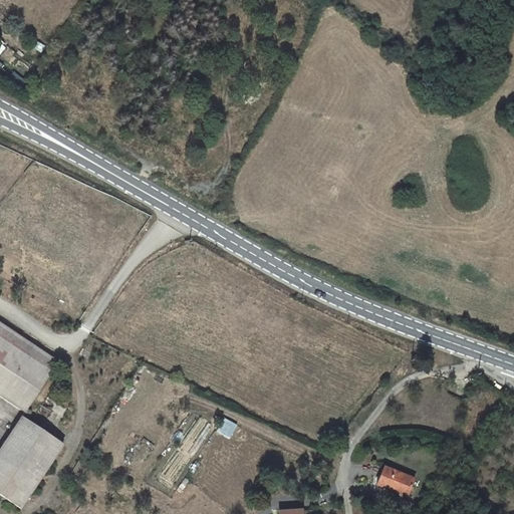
[(27,409),(58,361),(0,322),(0,396),(24,412),(27,409)]
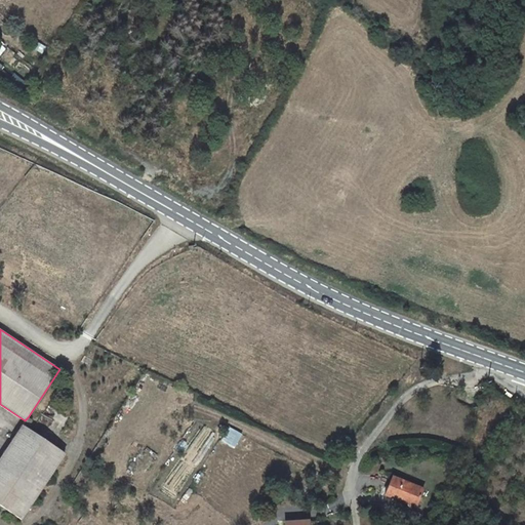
[(32,420),(28,417),(25,420),(23,425),(27,428),(32,420)]
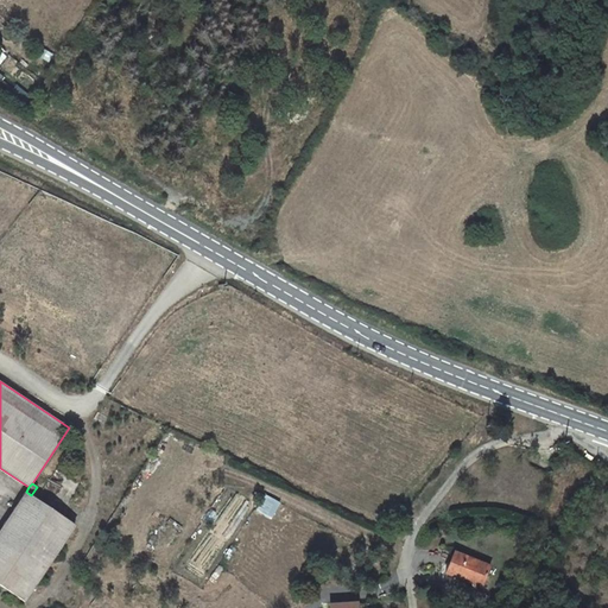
[(26,492),(0,530),(0,584),(26,602),(76,525),(31,495),(26,492)]
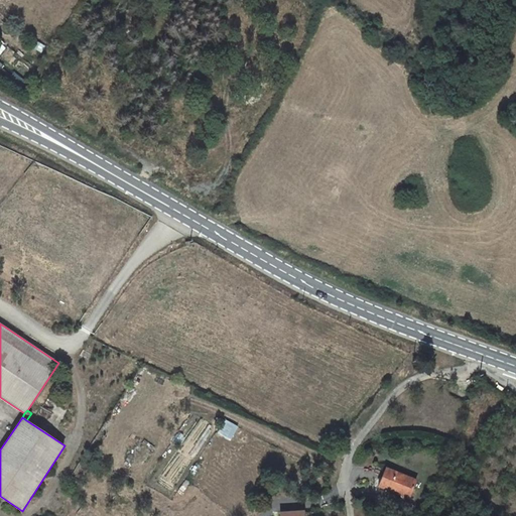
[(224,419),(217,433),(232,439),(238,425),(224,419)]
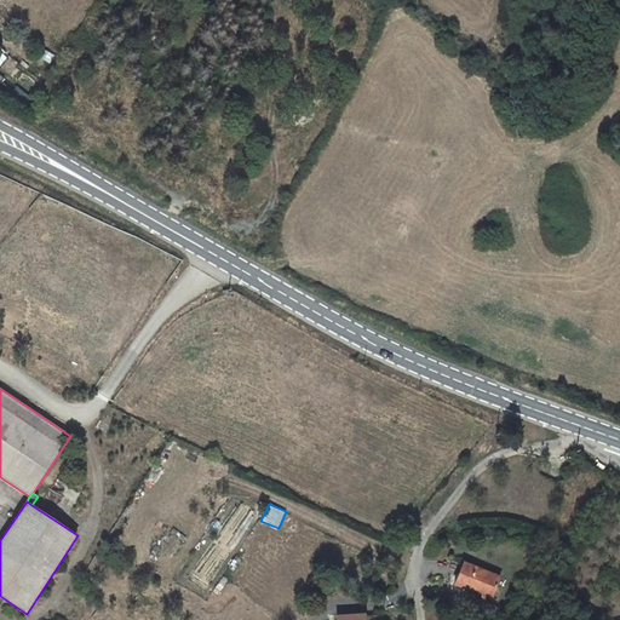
[(491,598),(499,578),(463,563),(454,584),(491,598)]
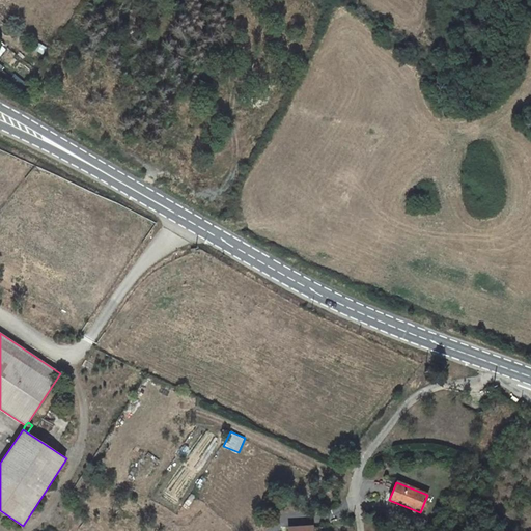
All buildings are outlined.
